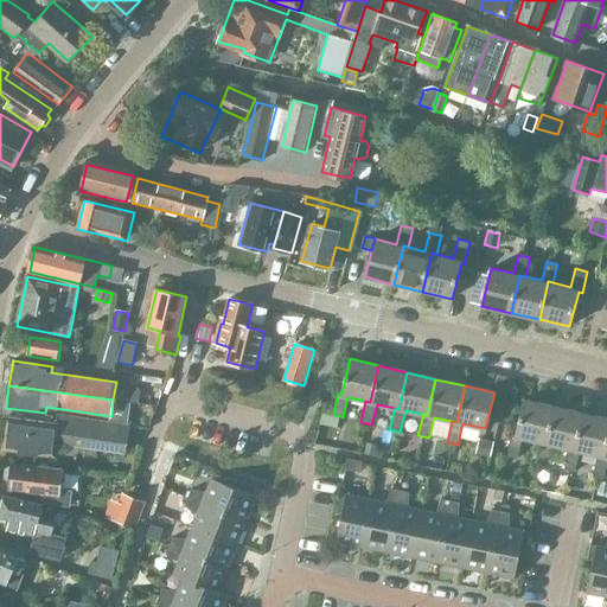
[(545,442),(554,407),(524,400),(515,435),(512,434),(506,457),(518,459),(523,438),(540,441),(545,442)]
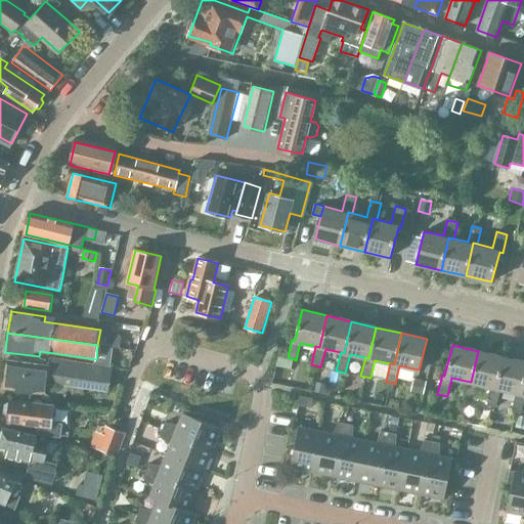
[(495,388),(503,356),(478,351),(471,382),(466,381),(462,400),(472,401),(476,384),(491,387),(495,388)]
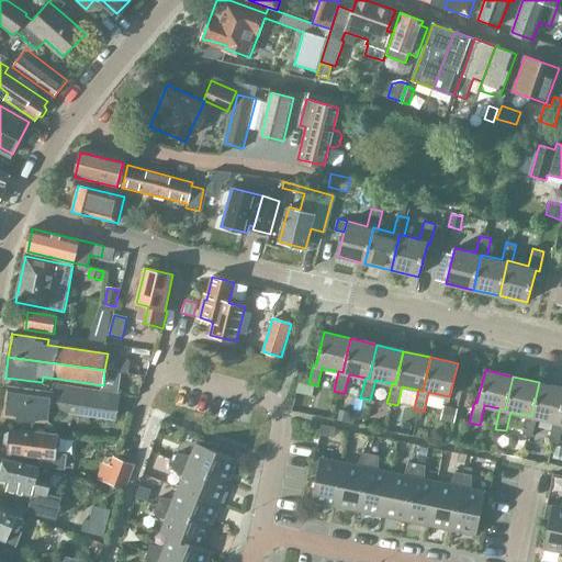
[(300,381),(298,392),(312,395),(315,385),(308,383),(300,381)]
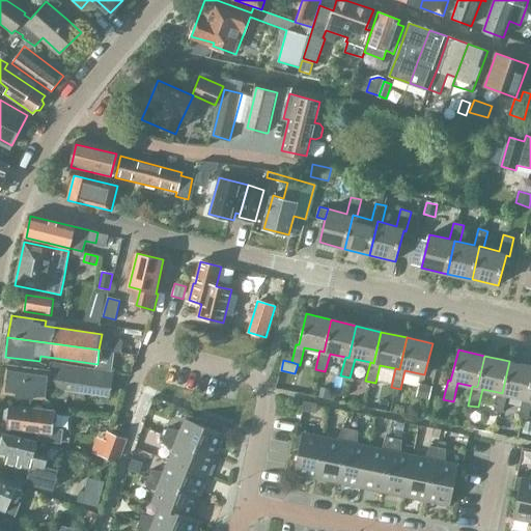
[(527,399),(530,380),(530,366),(509,361),(502,393),(498,392),(494,411),(503,413),(507,394),(523,398),(527,399)]
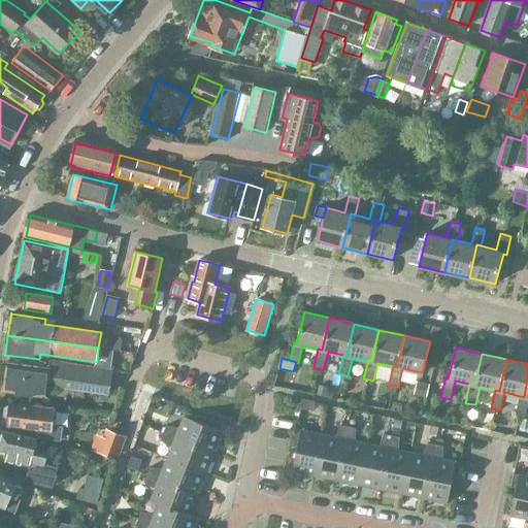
[(111,370),(53,363),(52,369),(5,363),(2,392),(47,398),(50,386),(107,395),(111,370)]
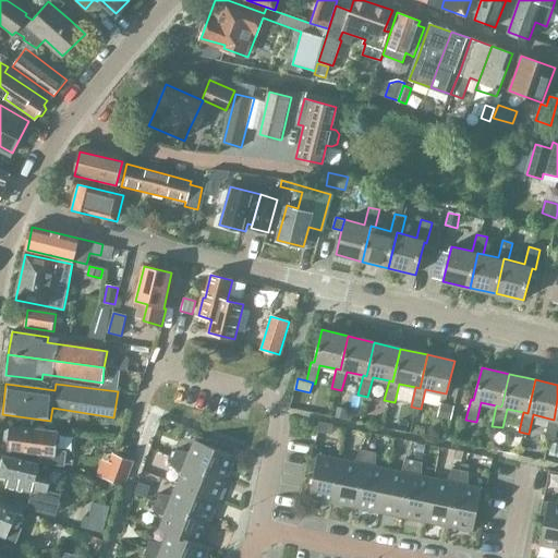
[(557,399),(554,420),(549,419),(545,438),(555,440),(557,426),(557,399)]
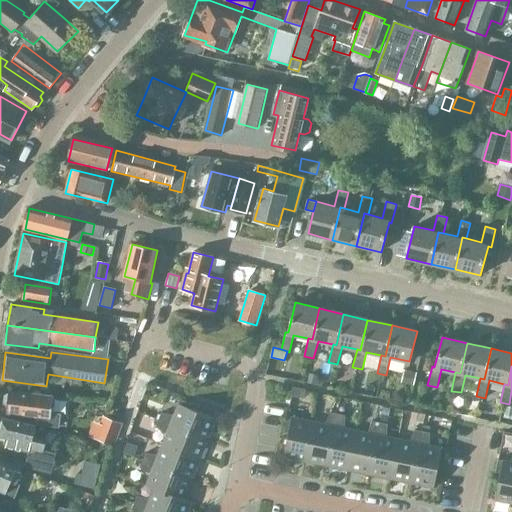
[(404,370),(401,382),(413,384),(416,373),(404,370)]
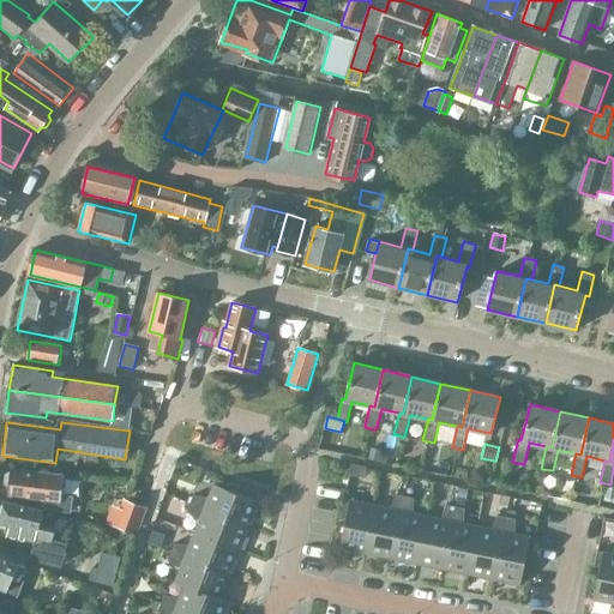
[(371,449),(368,458),(378,459),(380,451),(371,449)]
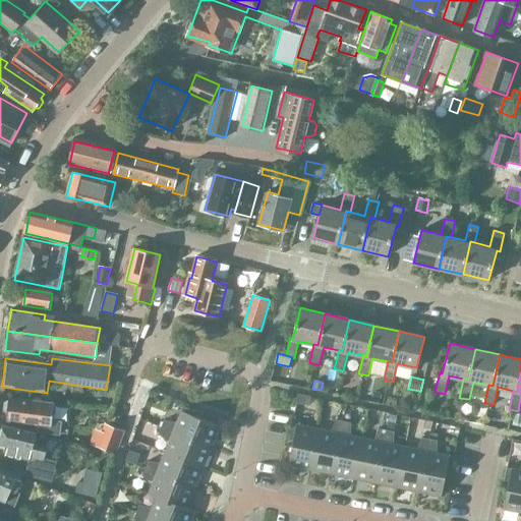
[(298,395),(296,403),(309,406),(311,397),(298,395)]
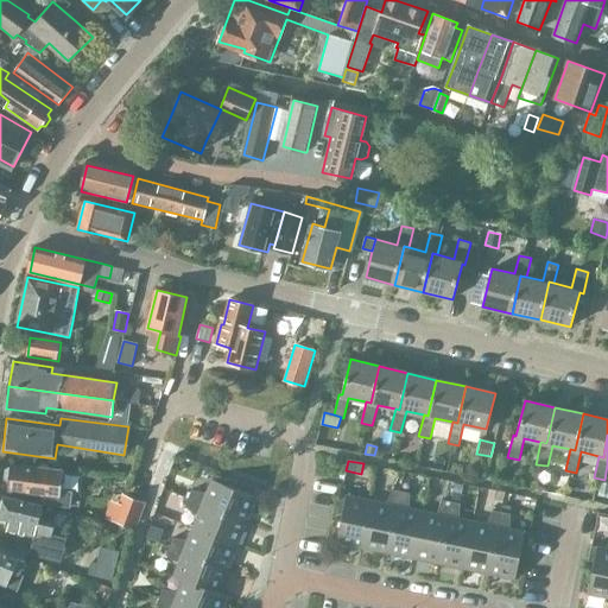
[(7,474),(6,482),(8,485),(7,491),(67,499),(65,508),(76,510),(77,494),(65,493),(64,473),(11,466),(10,472),(7,474)]
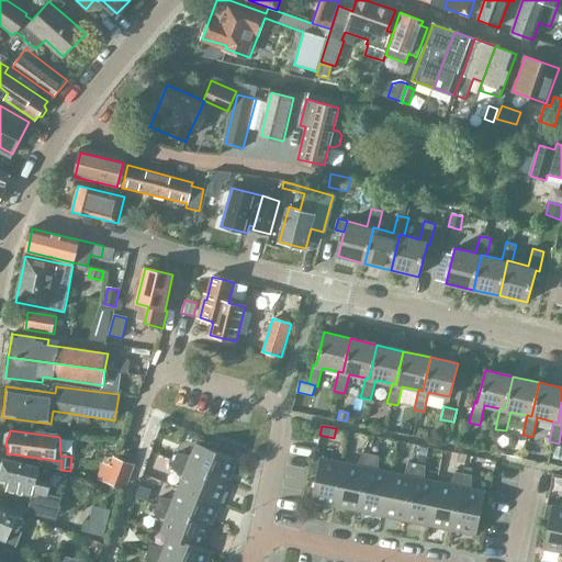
[(175,462),(228,483),(237,460),(212,450),(214,445),(198,439),(191,457),(177,453),(175,462)]
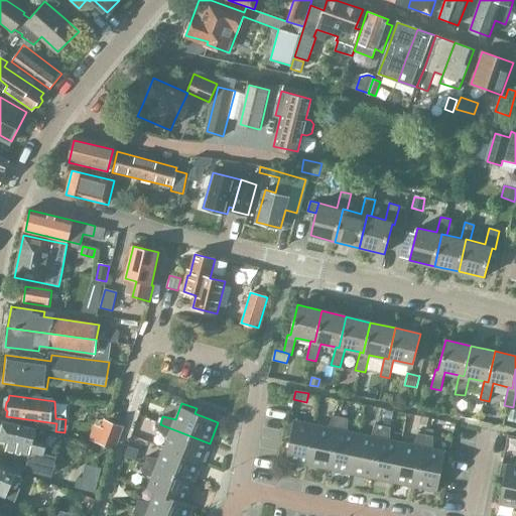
[(386,411),(385,418),(392,419),(393,412),(386,411)]
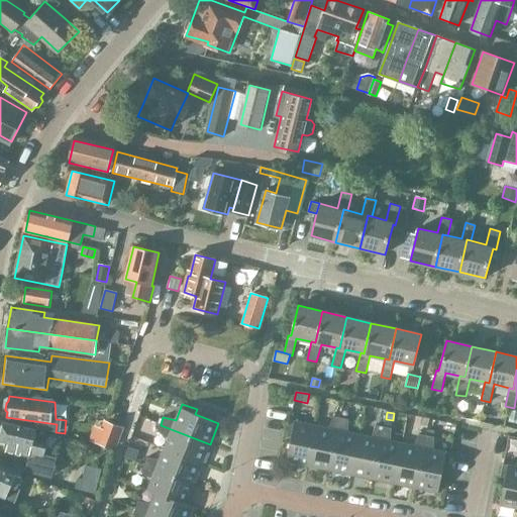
[(330,471),(341,418),(333,417),(329,429),(317,426),(309,467),(330,471)]
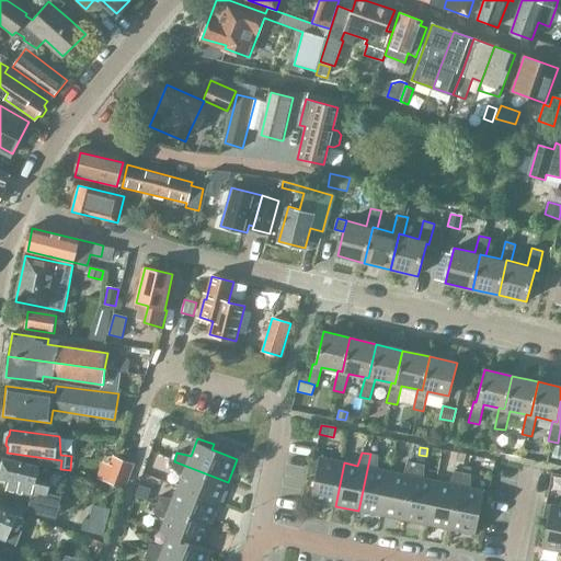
[(381,516),(390,472),(378,470),(378,456),(370,454),(358,511),(381,516)]
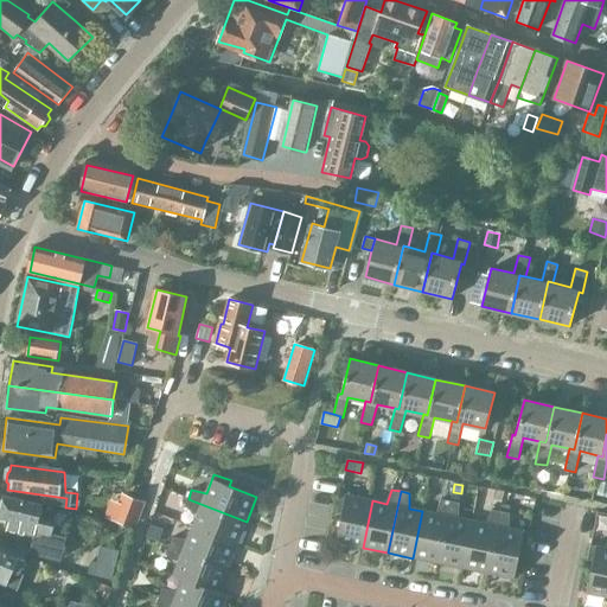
[(363,548),(372,500),(340,494),(337,512),(343,513),(337,542),(363,548)]
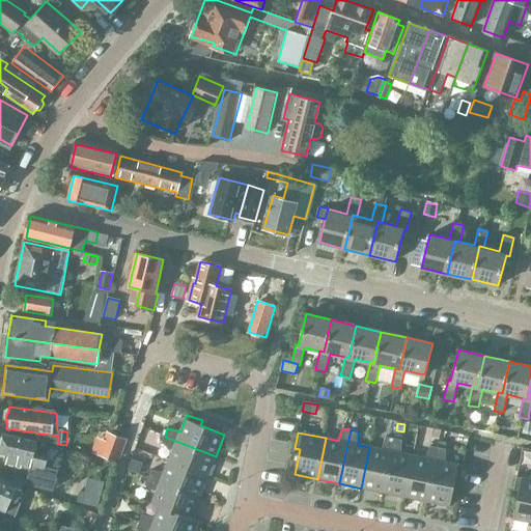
[(4,435),(0,454),(9,455),(7,464),(31,470),(28,485),(56,492),(60,472),(46,469),(49,457),(35,454),(38,443),(4,435)]
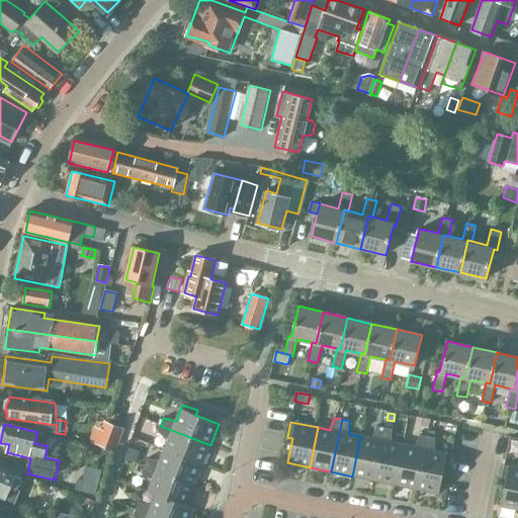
[(114,448),(121,429),(106,424),(99,443),(114,448)]
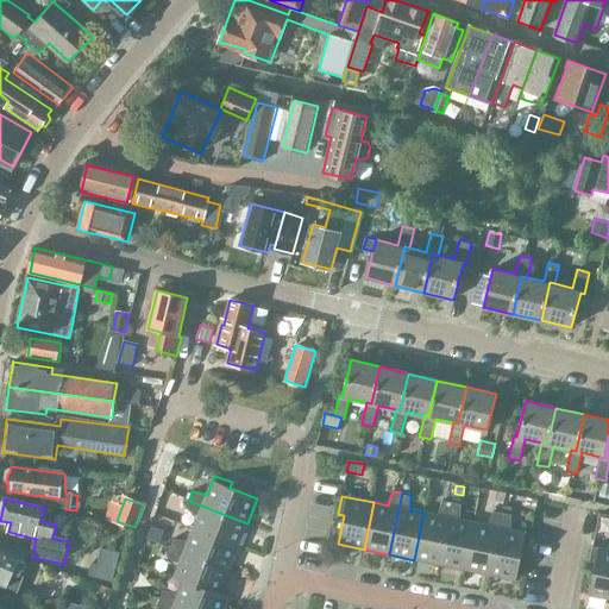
[(238,547),(248,523),(189,501),(186,509),(199,516),(193,529),(238,547)]
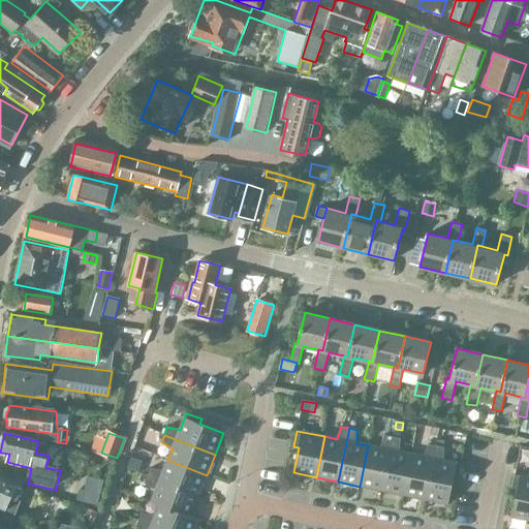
[(381,491),(393,437),(385,436),(380,447),(368,445),(360,487),(381,491)]
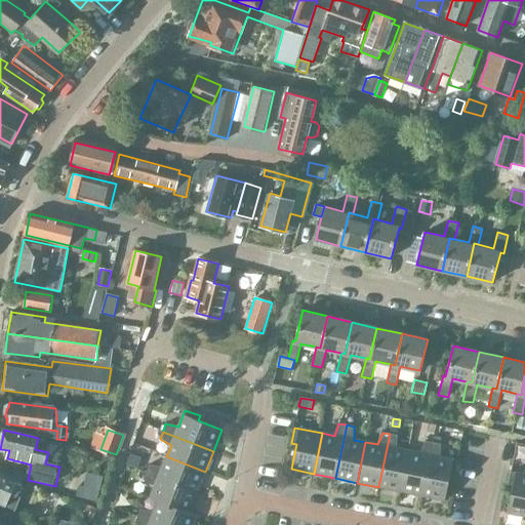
[(401,491),(409,451),(397,448),(397,436),(390,434),(378,487),(401,491)]
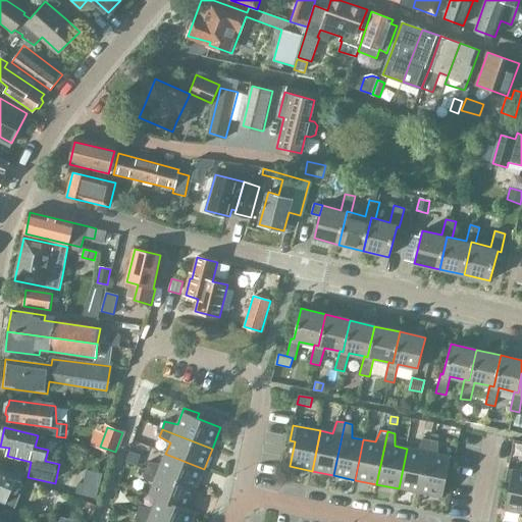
[(420,493),(430,440),(423,438),(418,451),(407,449),(399,488),(420,493)]
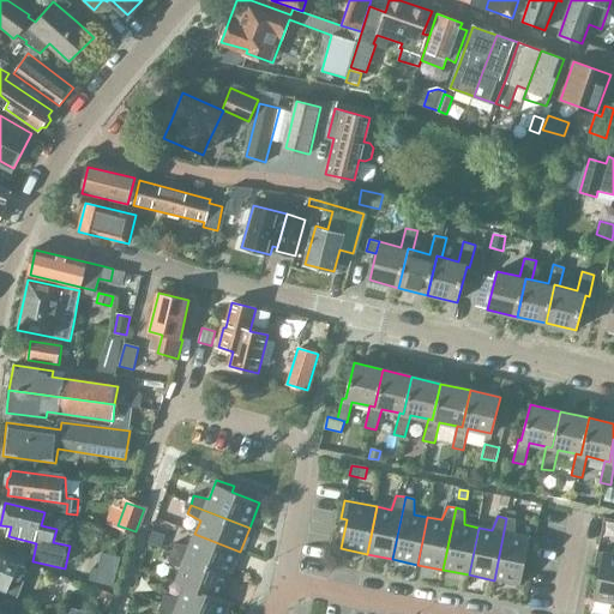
[(506,518),(494,581),(519,585),(527,557),(531,558),(535,539),(515,535),(516,519),(506,518)]
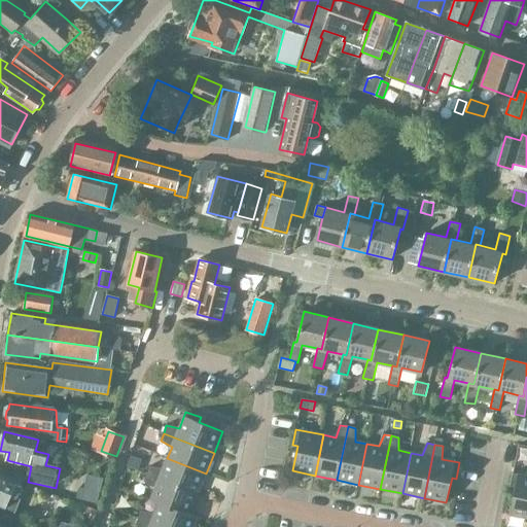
[(132,456),(128,467),(139,471),(142,460),(132,456)]
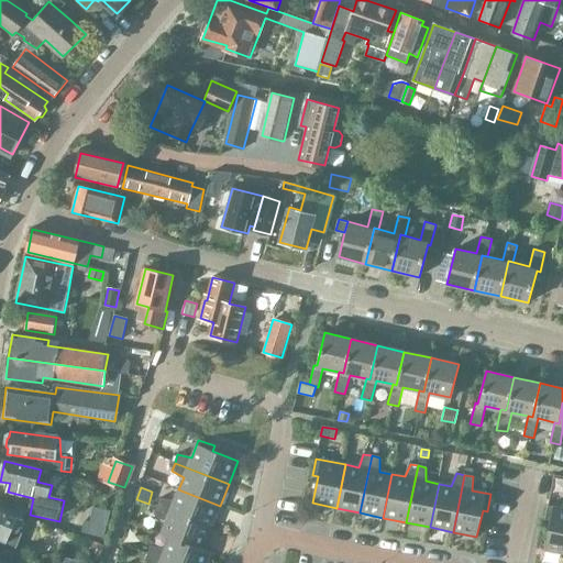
[(211,528),(220,506),(178,489),(174,501),(159,499),(157,507),(211,528)]
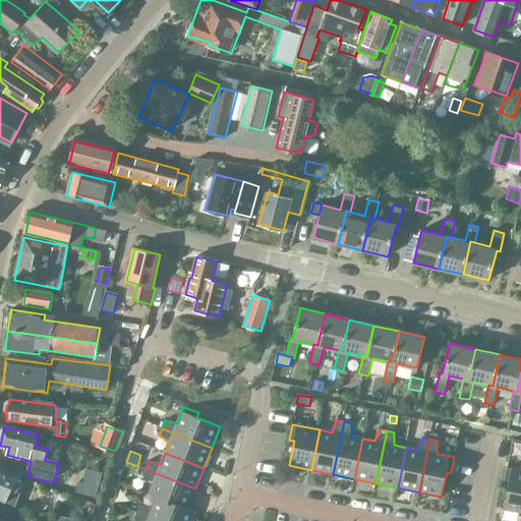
[(0,506),(13,512),(21,494),(17,493),(23,477),(0,467),(0,506)]
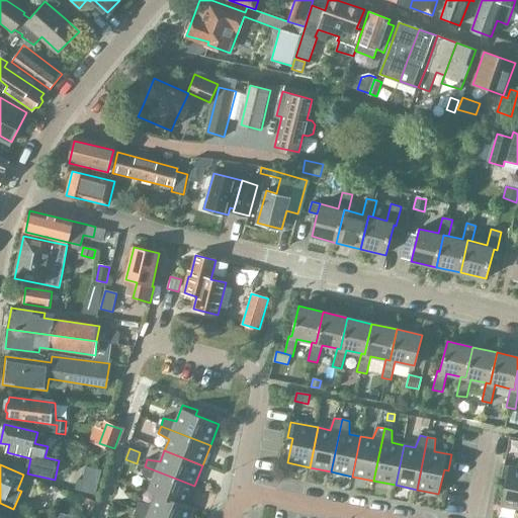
[(517,510),(517,467),(504,465),(501,481),(506,482),(501,507),(517,510)]
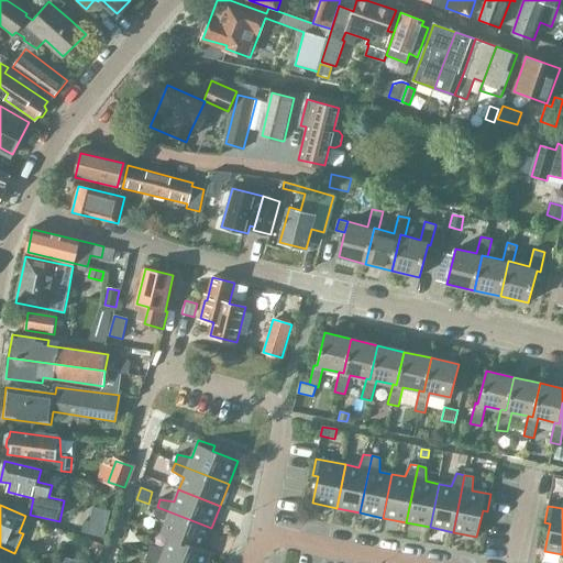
[(202,550),(202,549),(211,528),(157,507),(154,515),(166,521),(161,533),(169,537),(202,550)]
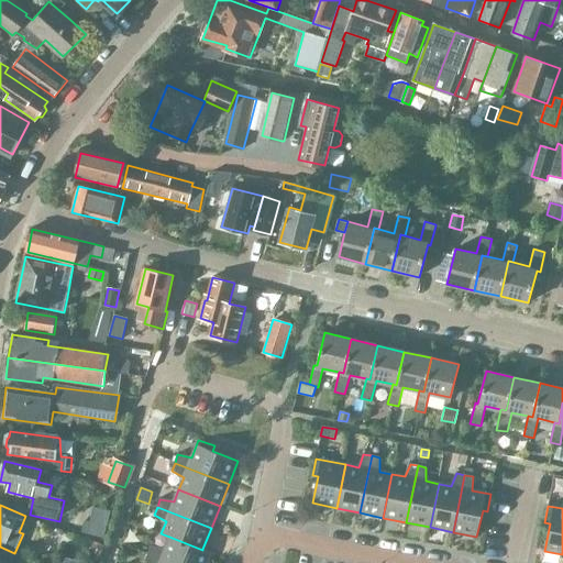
[(95,523),(91,536),(105,539),(107,527),(95,523)]
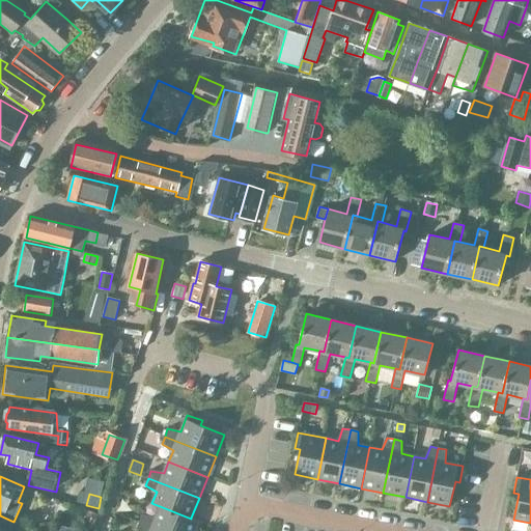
[(118,500),(115,512),(123,514),(128,503),(118,500)]
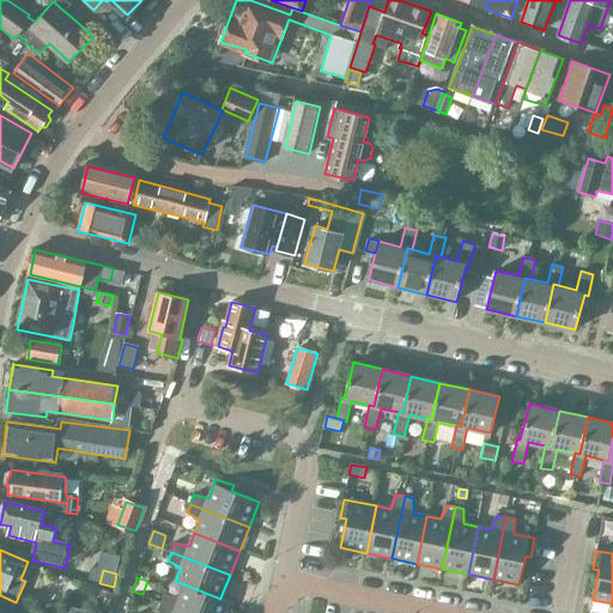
[(224,612),(230,601),(220,598),(220,599),(184,584),(180,598),(164,596),(161,604),(184,612),(224,612)]
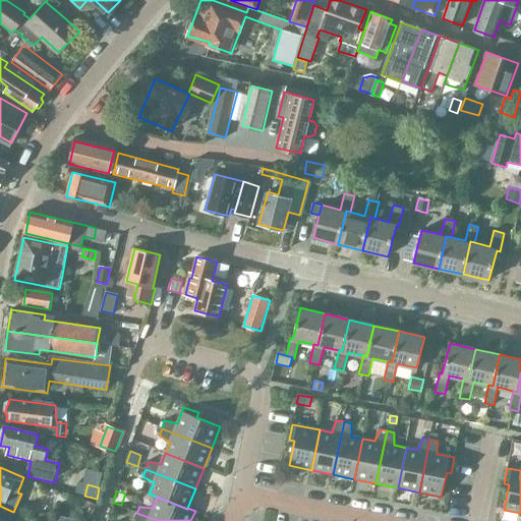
[(7,516),(0,513),(0,520),(20,520),(22,518),(9,512),(7,516)]
